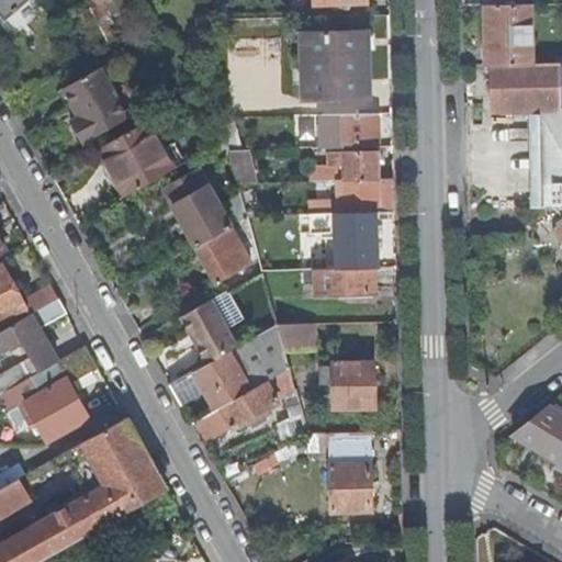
[(25,0),(0,0),(0,7),(9,18),(25,0)]
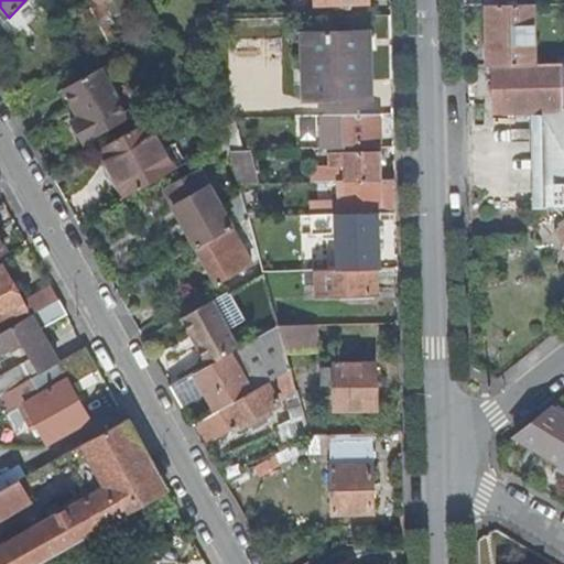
[(495,6),(487,6),(487,65),(494,65),(534,65),(532,4),(495,6)]
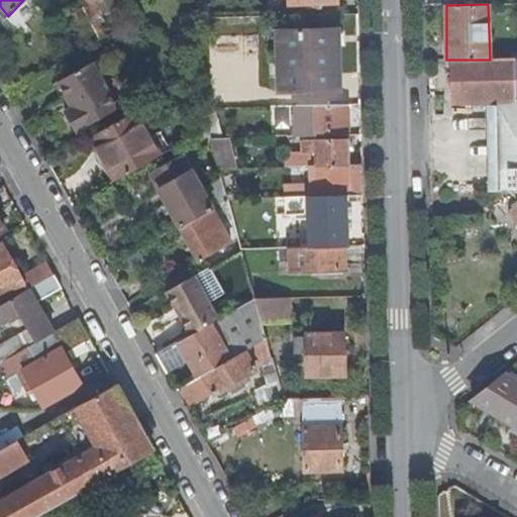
[(332,55),(339,55),(338,28),(278,29),(278,50),(289,50),(290,56),(332,55)]
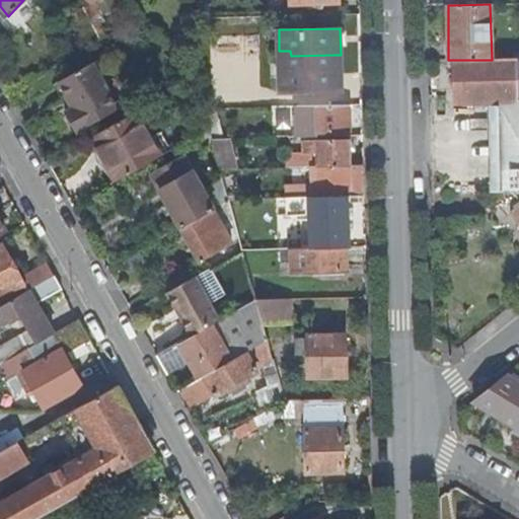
[(342,88),(341,55),(334,55),(291,56),(292,89),(342,88)]
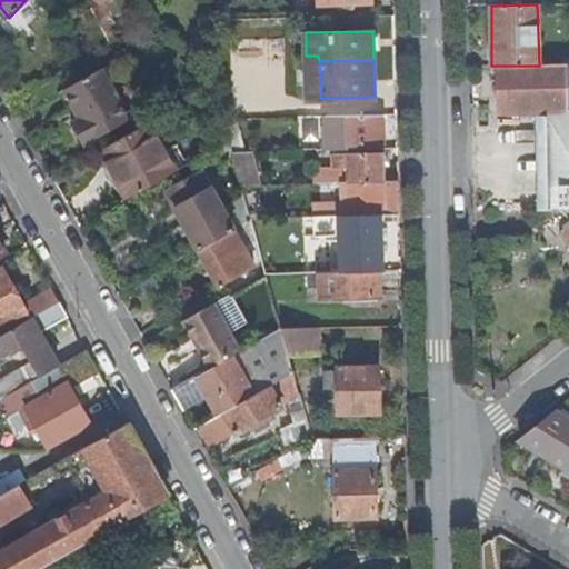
[(568,65),(539,66),(498,66),(499,111),(548,110),(568,108),(568,65)]
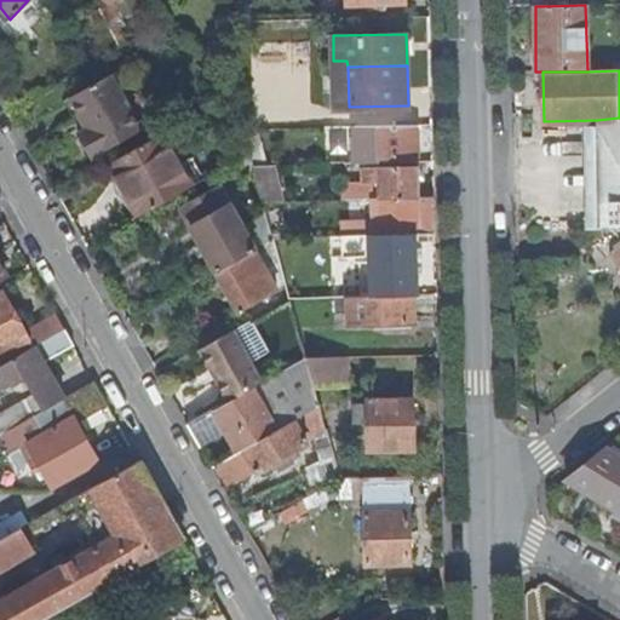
[(76,135),(89,158),(139,130),(109,75),(68,98),(86,130),(76,135)]
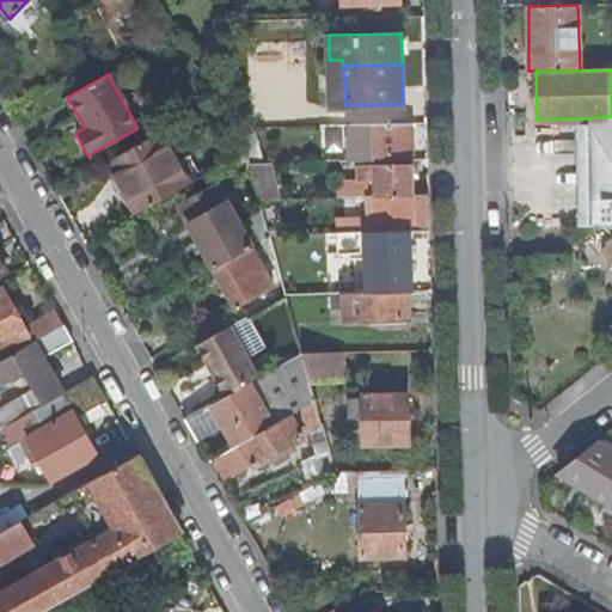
[(611,218),(611,116),(589,118),(592,224),(610,224),(611,218)]
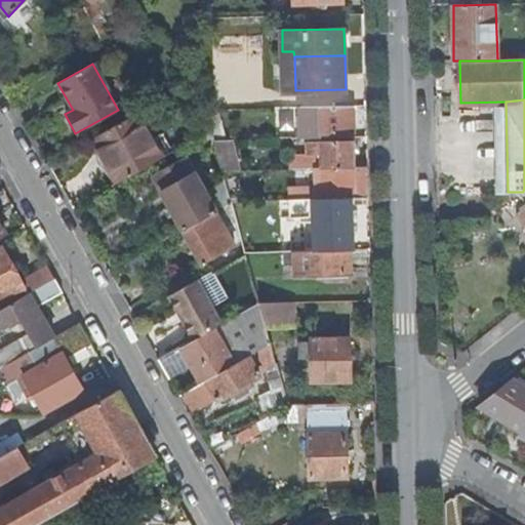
[(354,132),(353,106),(299,107),(301,138),(322,137),(321,133),(354,132)]
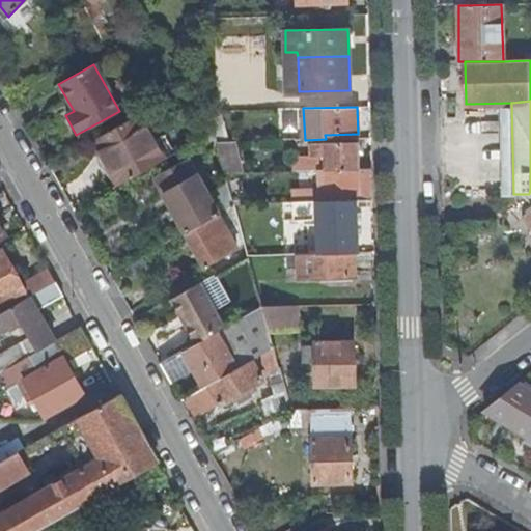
[(213,131),(216,142),(229,141),(221,110),(207,110),(213,131)]
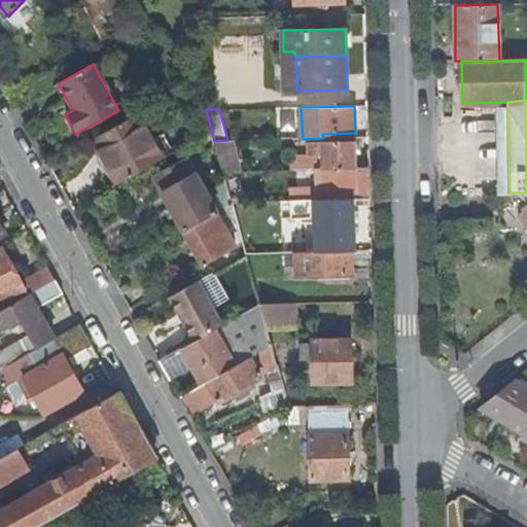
[(137,112),(92,138),(117,183),(163,157),(137,112)]
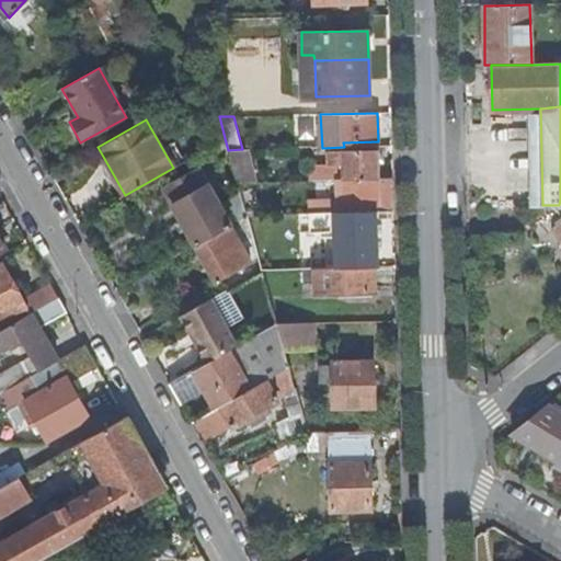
[(233,167),(238,182),(255,182),(245,149),(242,149),(228,150),(233,167)]
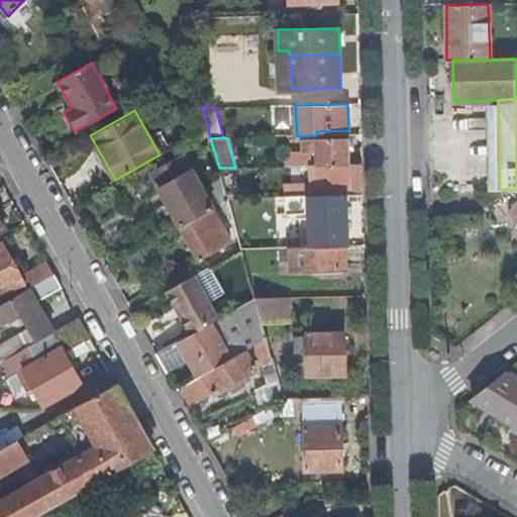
[(316,166),(349,165),(348,139),(316,140),(316,166)]
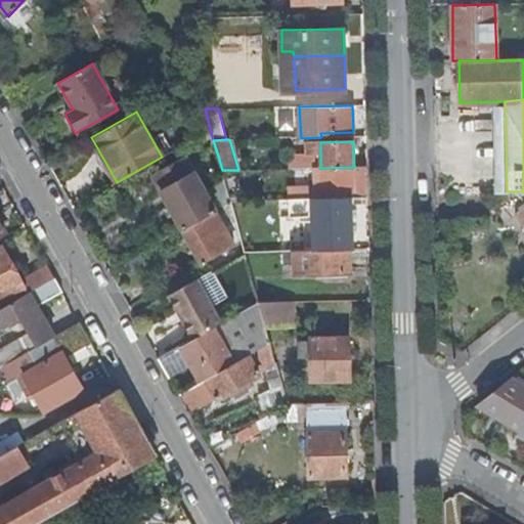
[(153,176),(182,228),(215,210),(186,158),(153,176)]
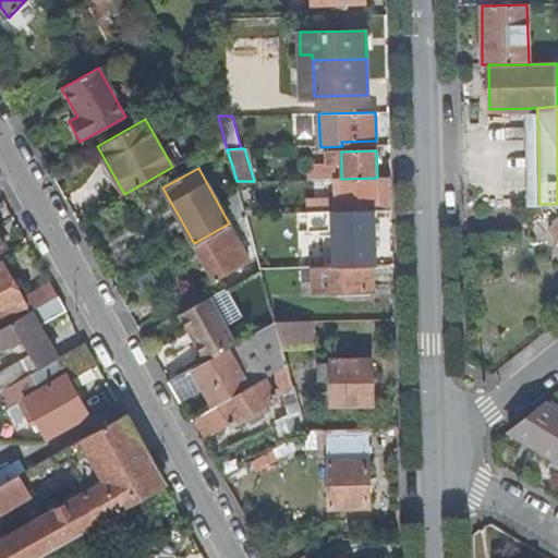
[(307,168),(308,180),(320,179),(319,168),(307,168)]
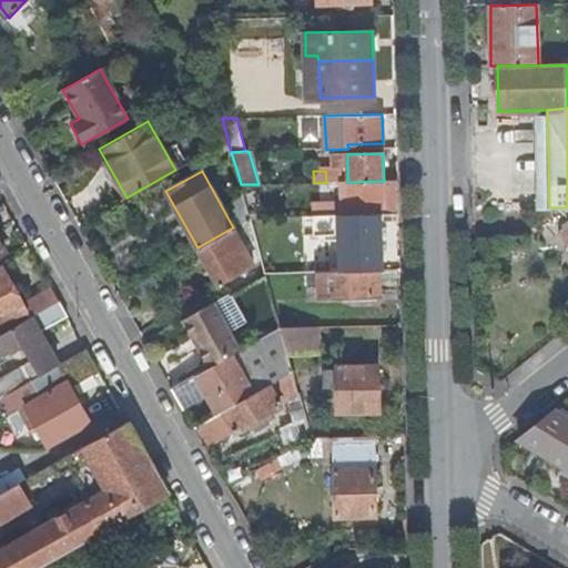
[(379,214),(399,214),(399,201),(398,181),(384,181),(347,182),(348,199),(341,199),(342,215),(379,214)]
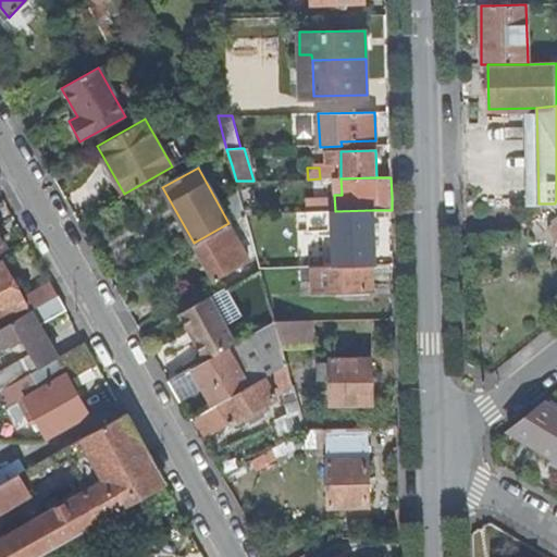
[(245,213),(238,190),(222,200),(233,221),(245,213)]
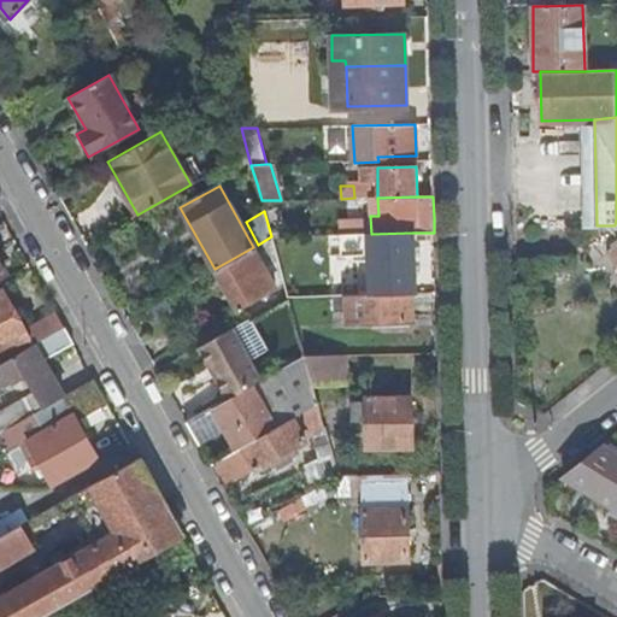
[(411,293),(415,293),(412,233),(371,234),(368,234),(370,295),(411,293)]
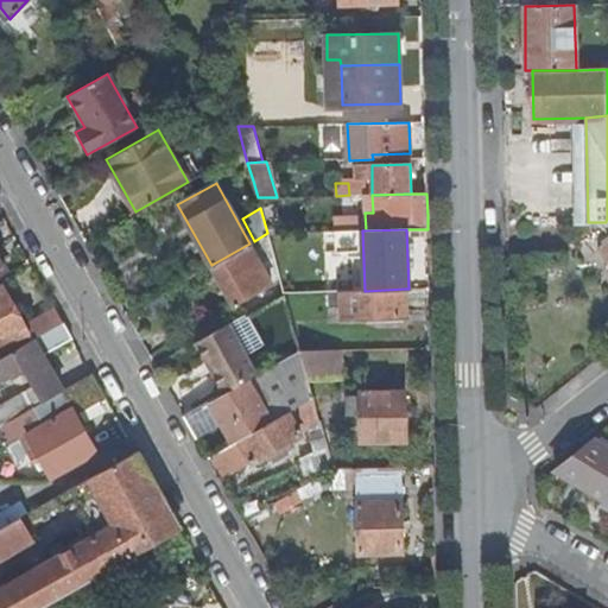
[(249,244),(211,265),(234,305),(272,283),(264,268),(274,261),(267,233),(254,241),(249,244)]
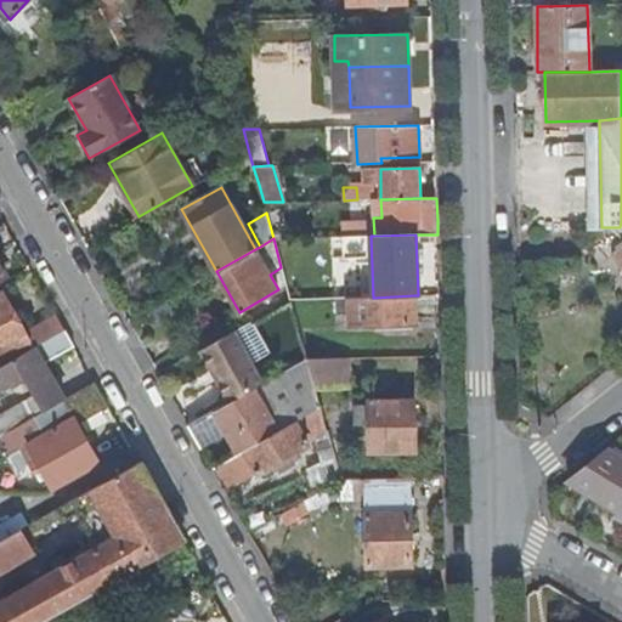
[(0,295),(0,366),(3,365),(0,358),(0,355),(28,340),(33,349),(41,344),(64,331),(55,315),(23,333),(3,294),(0,295)]
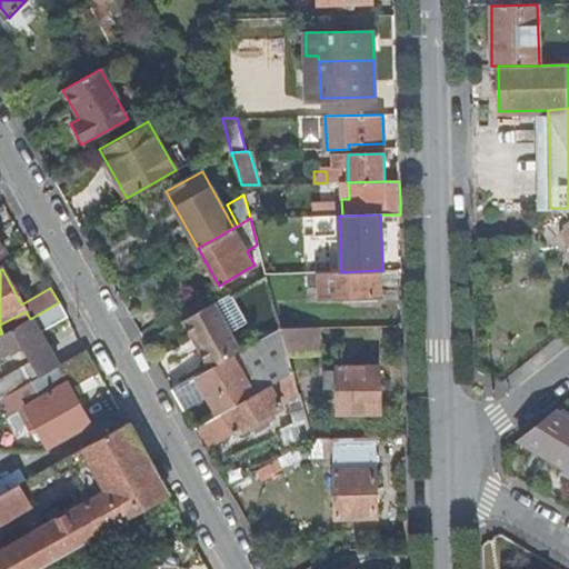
[(381,297),(379,270),(341,272),(321,272),(322,298),(381,297)]
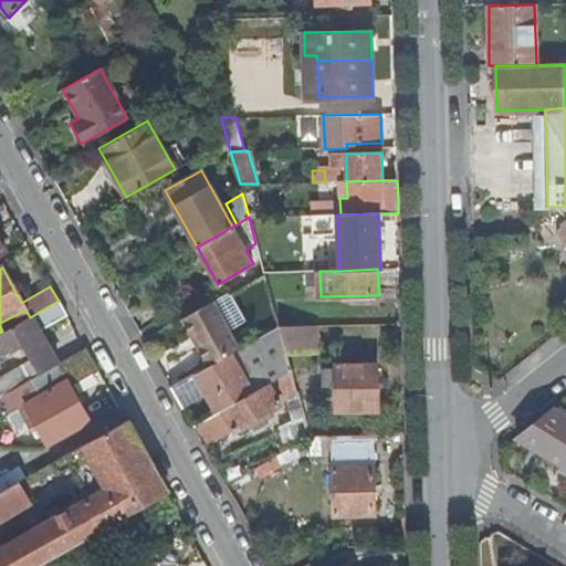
[(0,333),(0,353),(20,343),(30,360),(0,376),(0,397),(29,381),(58,365),(39,332),(66,315),(59,302),(59,301),(38,313),(30,317),(2,332),(0,333)]
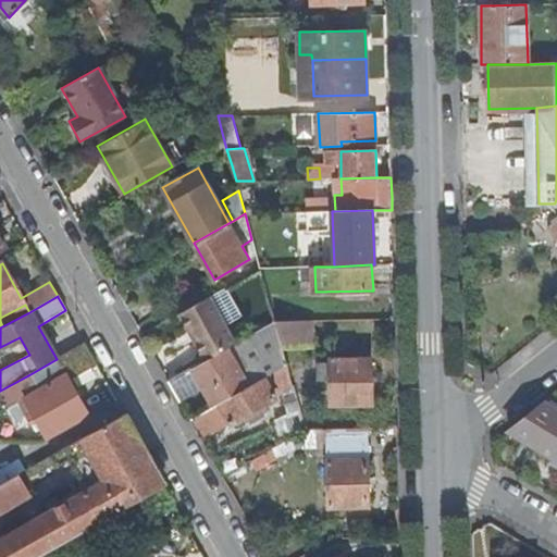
[(178,313),(206,360),(235,343),(209,297),(178,313)]
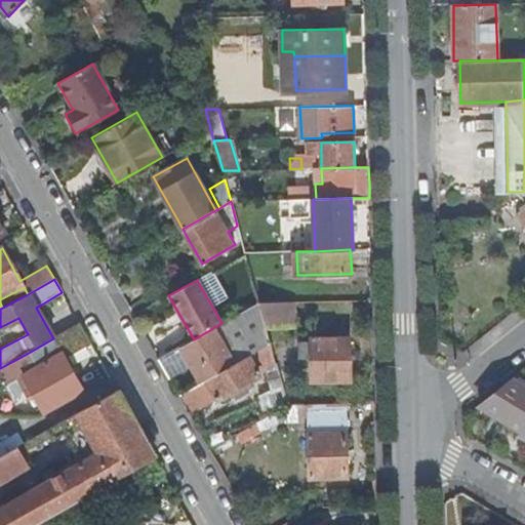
[(266,328),(258,303),(221,323),(194,339),(180,347),(190,364),(200,382),(270,344),(269,340),(266,328)]
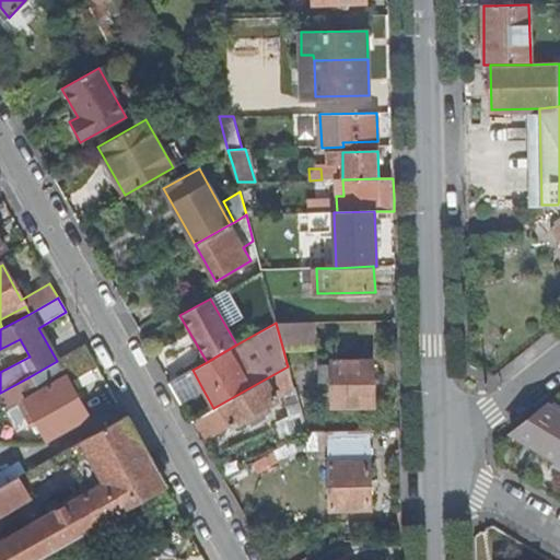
[(315,349),(315,323),(276,323),(283,350),(315,349)]
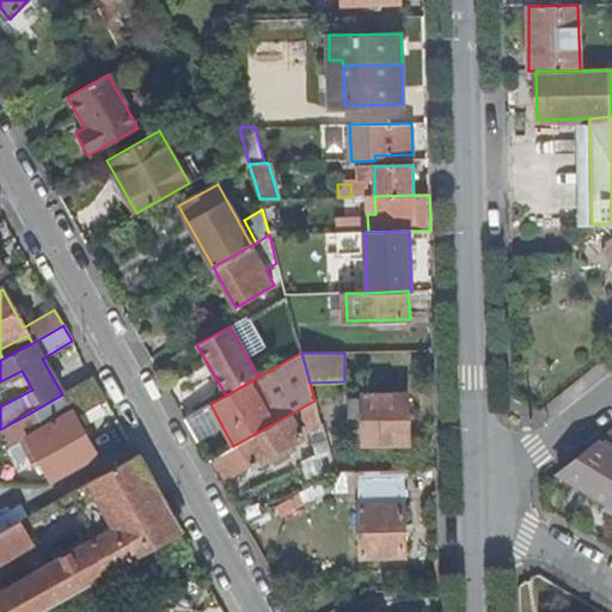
[(75,418),(105,401),(93,378),(62,395),(31,412),(41,428),(25,436),(50,482),(96,456),(75,418)]
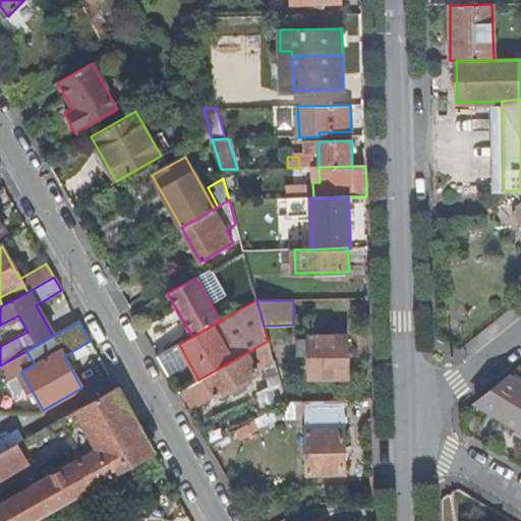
[(347,378),(347,336),(309,336),(308,339),(298,339),(298,356),(309,356),(309,379),(347,378)]
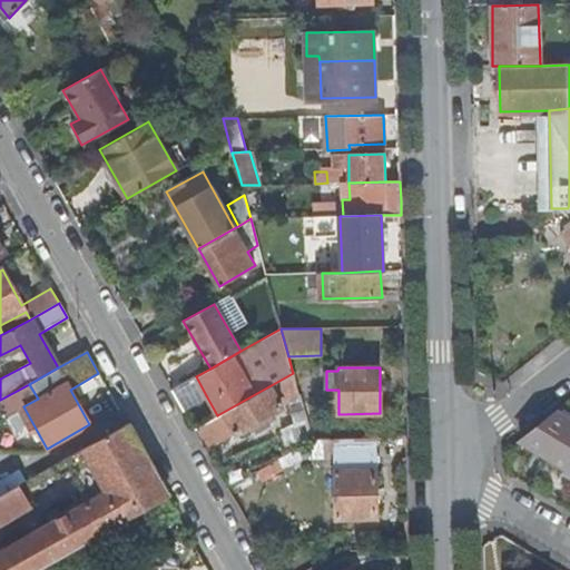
[(217,415),(194,429),(205,449),(234,433),(235,434),(281,409),(281,408),(293,400),(292,421),(302,445),(312,440),(303,409),(302,402),(293,373),(217,415)]
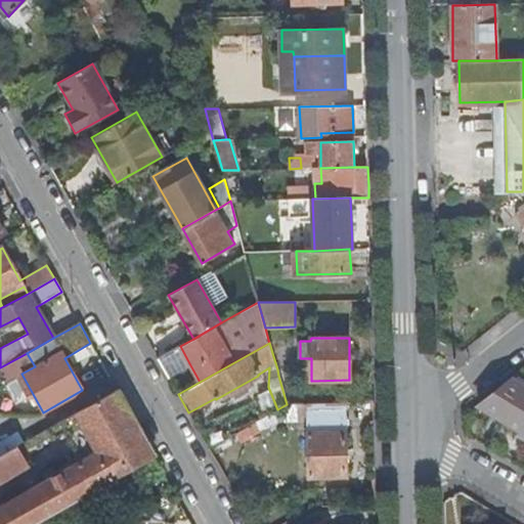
[(180,346),(159,359),(168,377),(189,363),(180,346)]
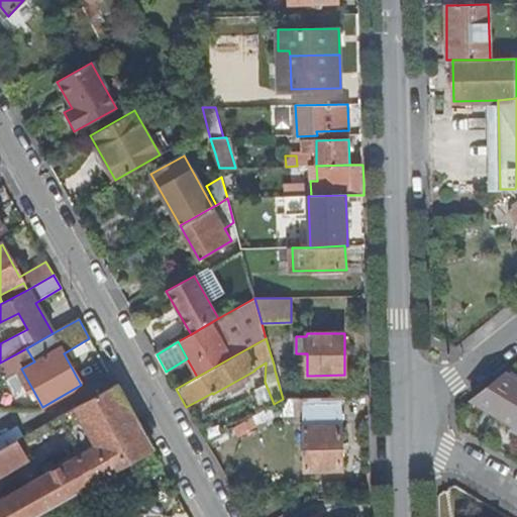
[(275,371),(283,399),(299,399),(291,371),(286,368),(275,371)]
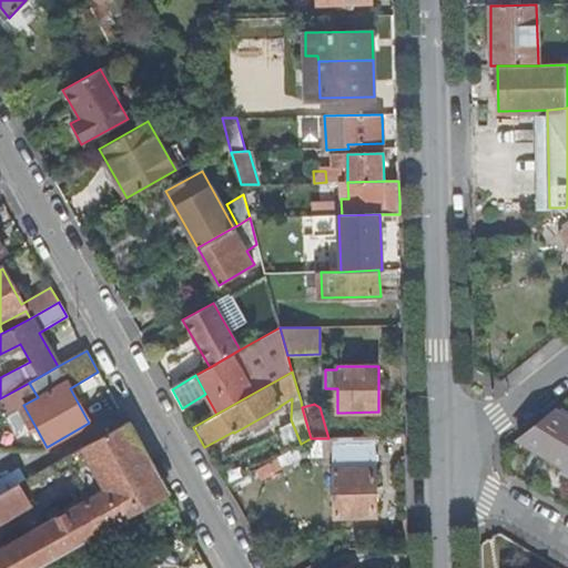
[(567,419),(554,412),(518,440),(567,469),(567,419)]
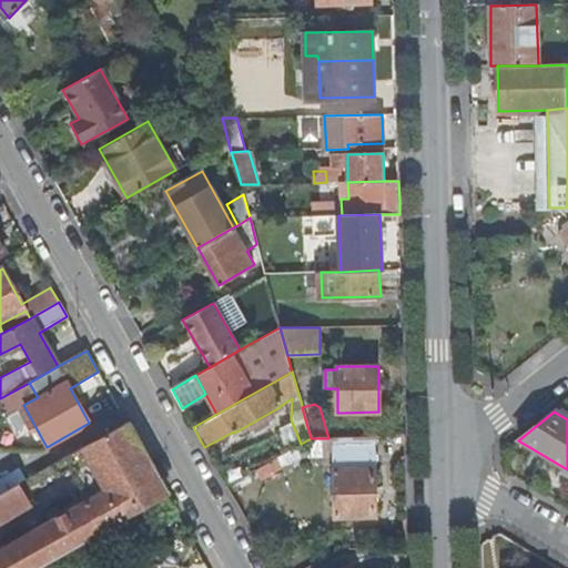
[(19,484),(0,494),(0,567),(38,567),(169,496),(152,467),(128,424),(127,423),(52,465),(57,475),(88,458),(105,492),(0,549),(0,521),(30,505),(19,484)]
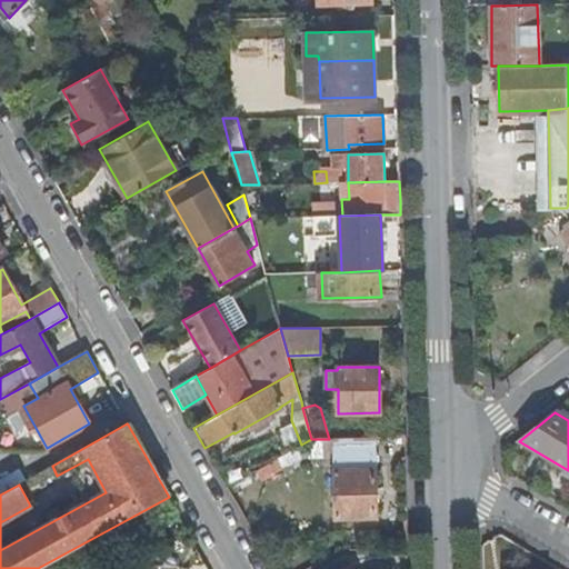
[(376,470),(375,438),(332,439),(333,471),(376,470)]
